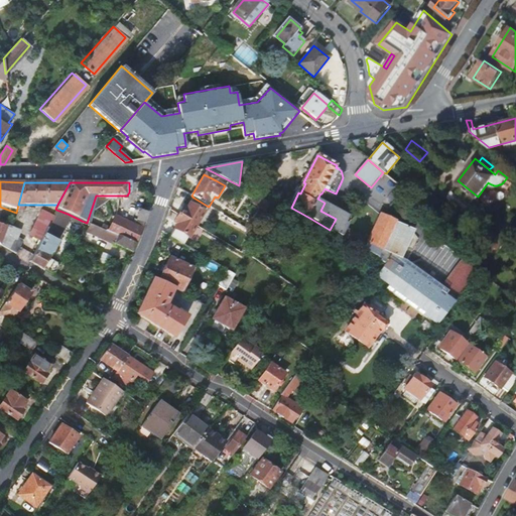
[(446,196),(466,211),(472,204),(453,188),(446,196)]
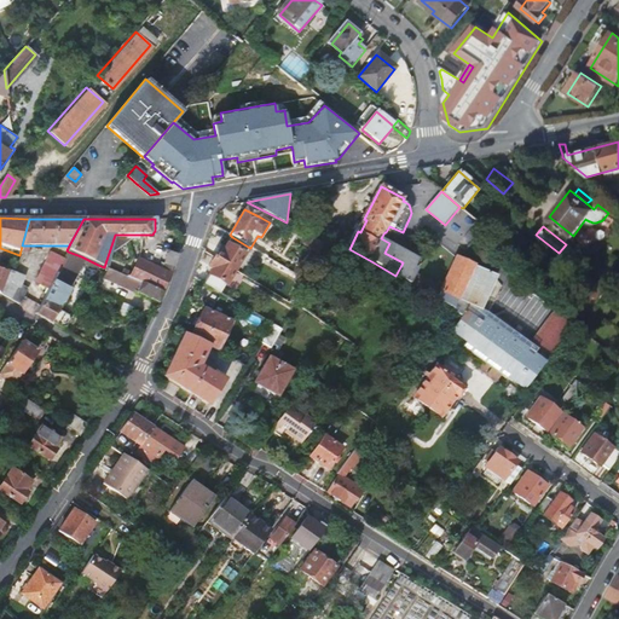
[(218,248),(213,258),(235,271),(248,247),(232,237),(227,246),(226,244),(223,250),(218,248)]
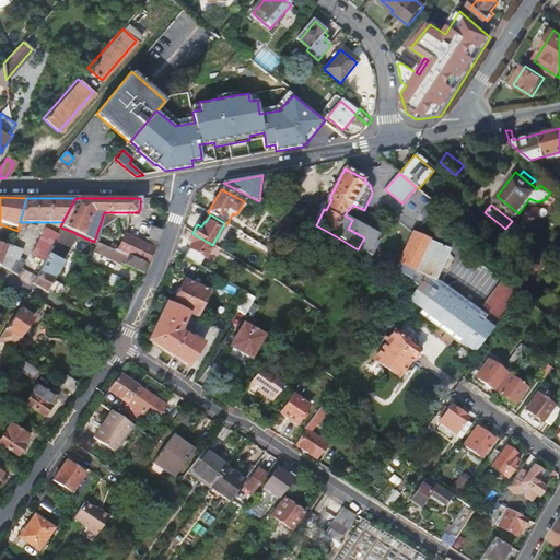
[(232,221),(229,225),(238,231),(242,226),(232,221)]
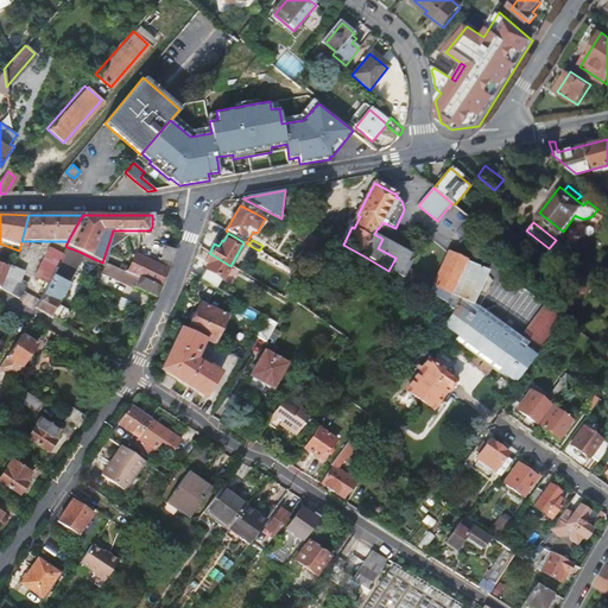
[(21,241),(19,251),(17,260),(20,261),(31,248),(31,241),(21,241)]
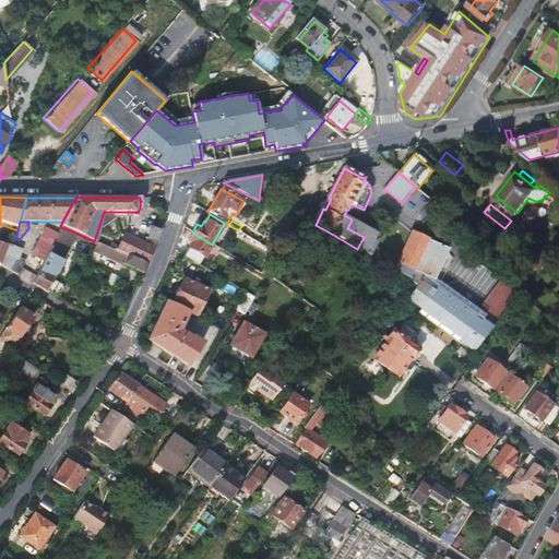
[(51,247),(50,248),(47,256),(43,263),(33,284),(45,292),(46,290),(56,296),(60,295),(63,288),(61,285),(51,280),(54,274),(55,275),(61,261),(60,261),(75,233),(73,232),(61,227),(59,232),(51,247)]
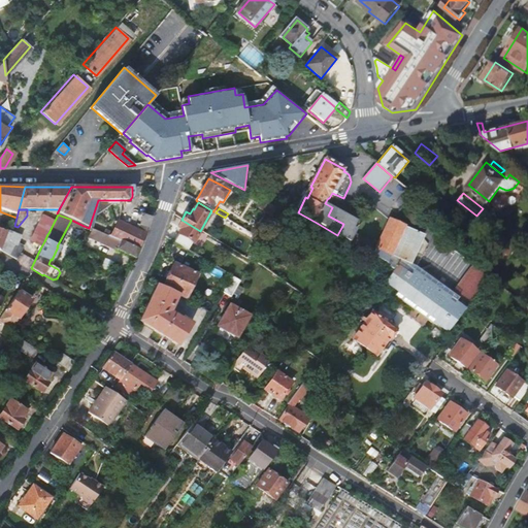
[(419,215),(416,219),(421,223),(424,219),(419,215)]
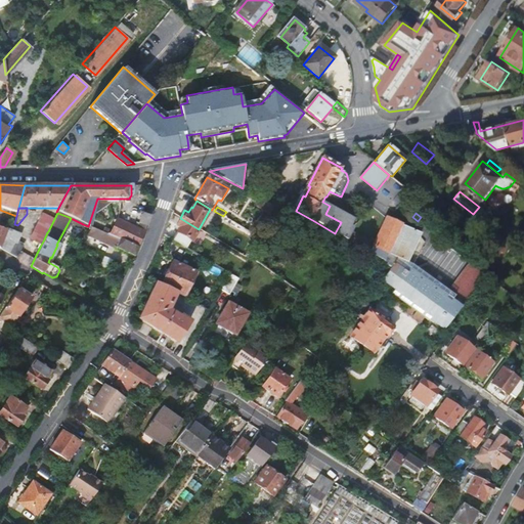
[(141,214),(138,223),(145,226),(147,221),(148,217),(141,214)]
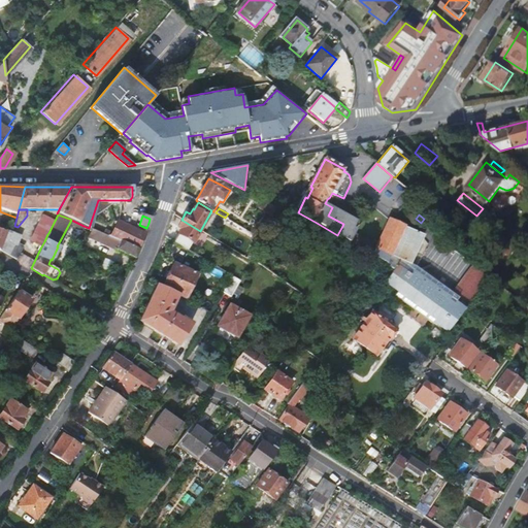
[(52,217),(40,239),(44,241),(47,234),(48,233),(56,219),(52,217)]
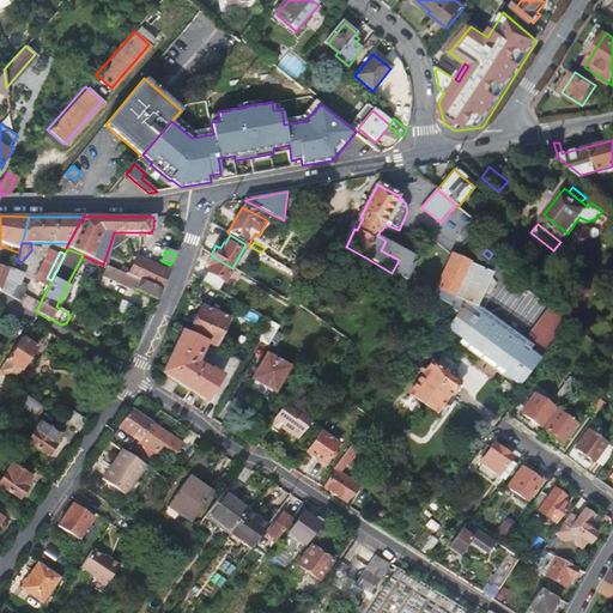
[(207,274),(202,281),(219,291),(232,268),(211,255),(205,265),(210,267),(206,273),(207,274)]
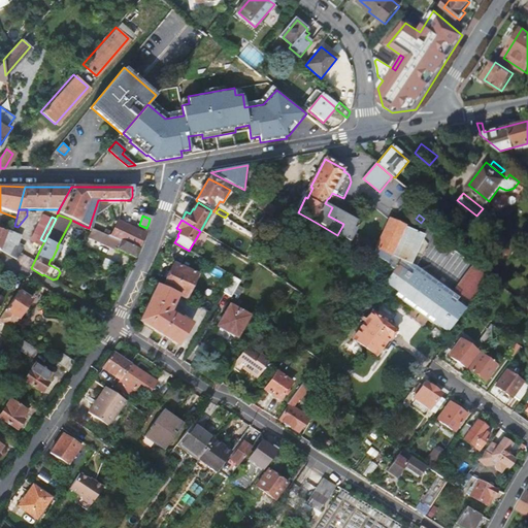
[(392,221),(378,248),(374,257),(389,265),(390,268),(394,270),(385,282),(398,292),(396,294),(395,296),(432,325),(433,323),(448,334),(452,329),(464,312),(450,301),(451,299),(396,258),(414,266),(427,236),(392,221)]
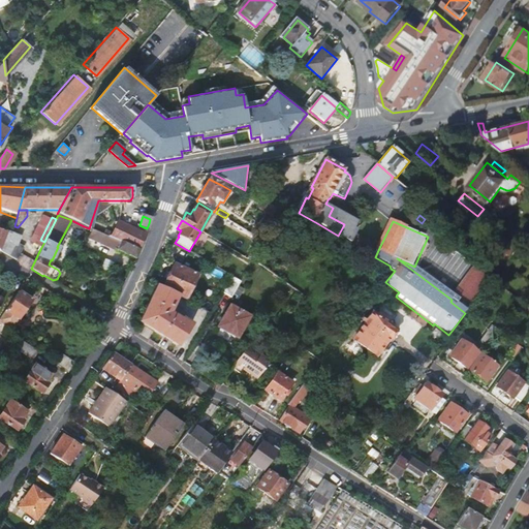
[(114,235),(112,239),(120,242),(138,250),(145,234),(143,232),(119,223),(114,235)]
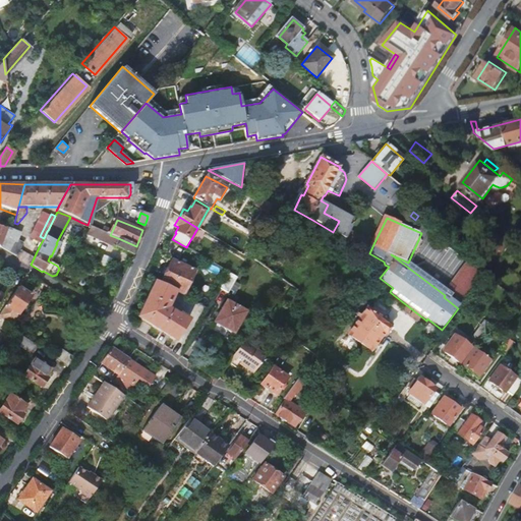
[(333,232),(369,253),(373,244),(338,223),(333,232)]
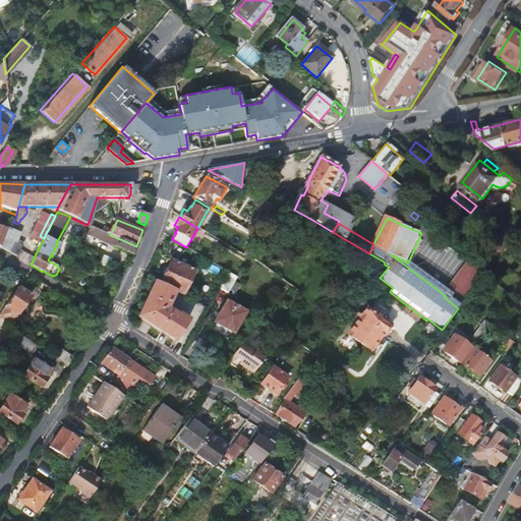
[(419,228),(433,238),(440,243),(442,240),(421,225),(419,228)]
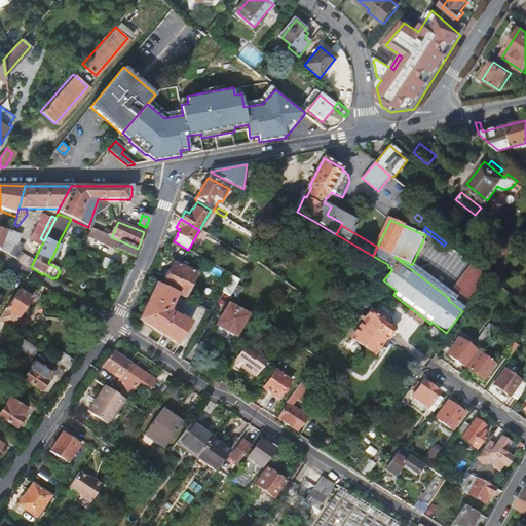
[(8,236),(1,251),(9,255),(20,236),(15,234),(15,235),(11,235),(11,236),(8,234),(8,236)]
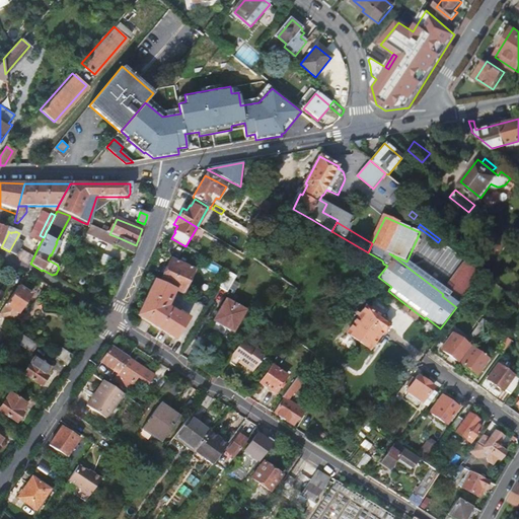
[(38,235),(34,241),(40,244),(44,237),(40,235),(38,235)]
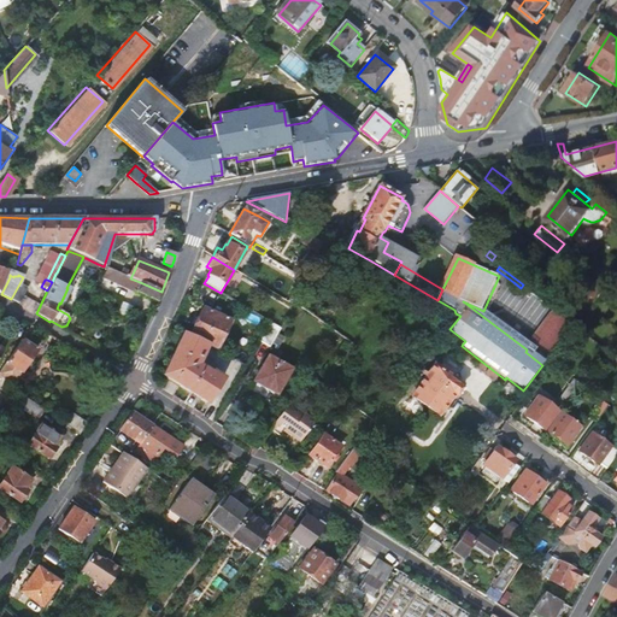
[(136,293),(157,303),(159,299),(162,292),(140,282),(136,293)]
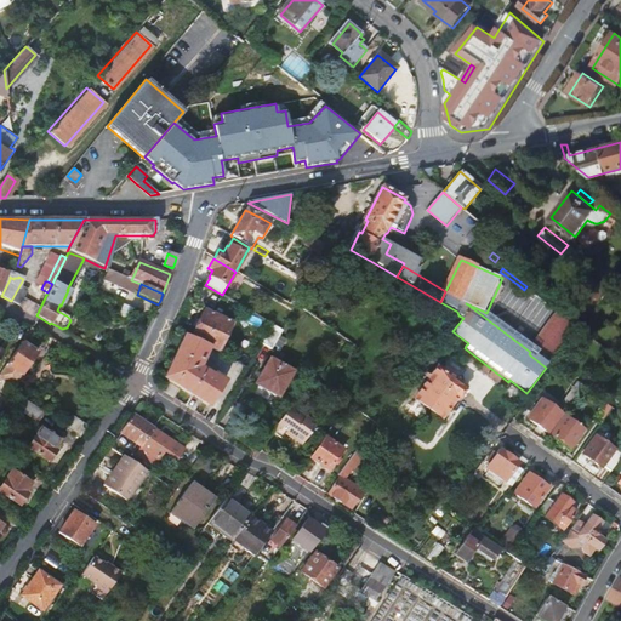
[(514,288),(554,319),(558,315),(560,313),(527,286),(524,290),(517,284),(514,288)]
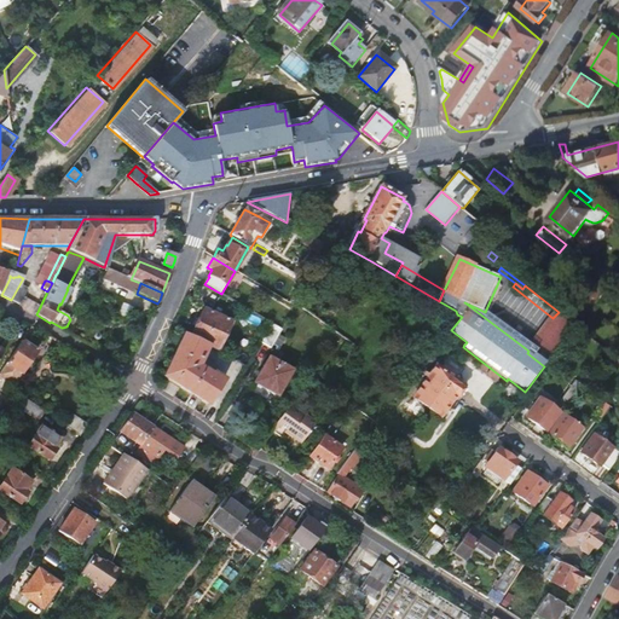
[(577,296),(562,314),(574,324),(590,307),(577,296)]
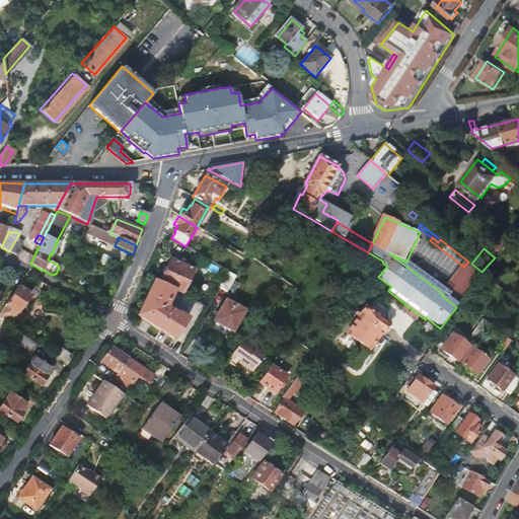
[(171,260),(160,284),(175,291),(183,294),(194,270),(171,260)]
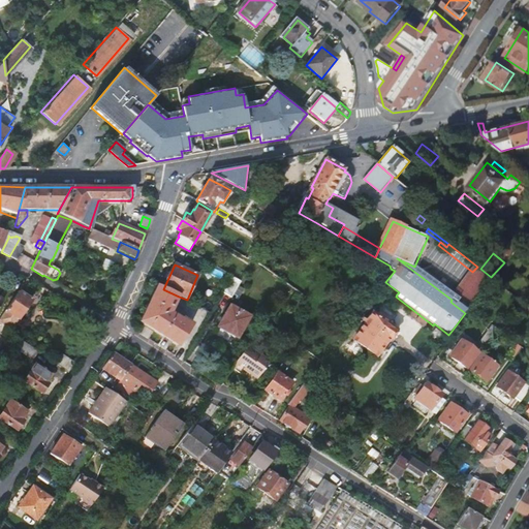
[(472,272),(455,297),(469,308),(490,280),(475,269),(472,272)]
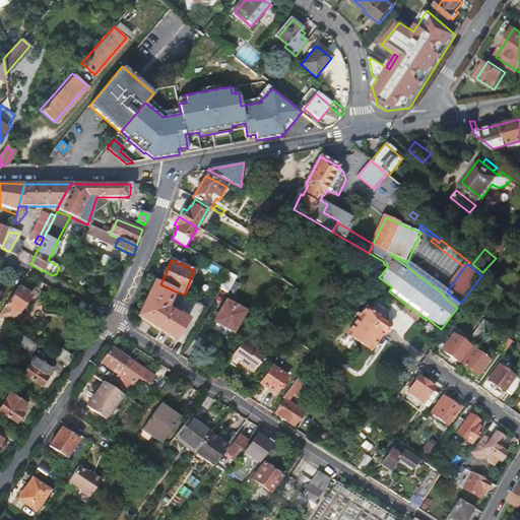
[(229,272),(219,287),(226,291),(228,291),(236,276),(229,272)]
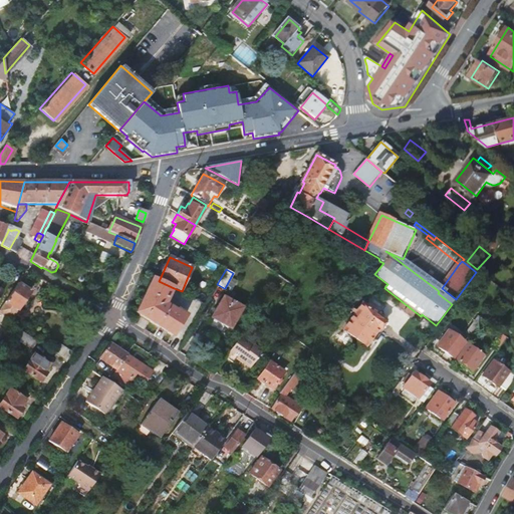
[(153,278),(137,313),(174,336),(187,316),(177,310),(176,311),(166,304),(174,288),(159,281),(153,278)]
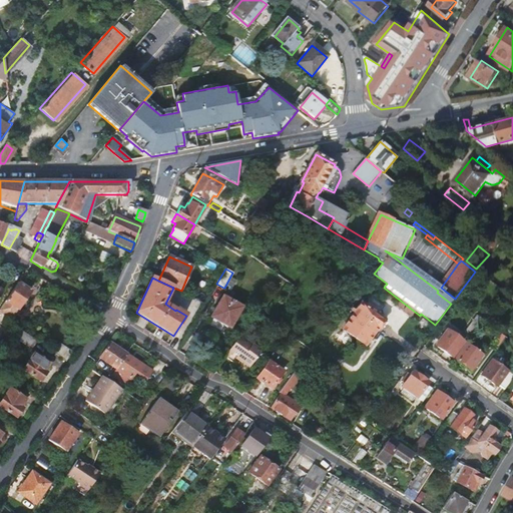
[(17,285),(0,310),(0,312),(9,318),(13,317),(30,293),(17,285)]
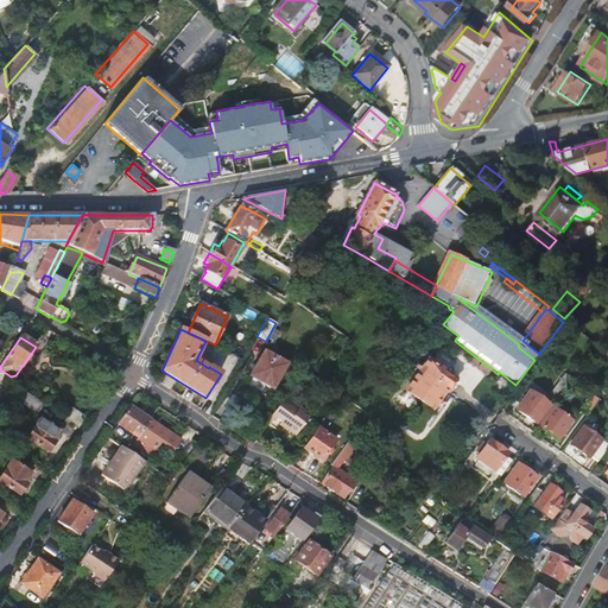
[(264,352),(249,377),(273,390),(287,363),(264,352)]
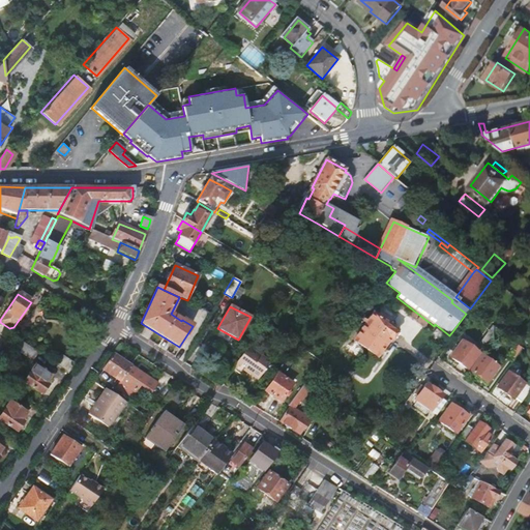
[(379,318),(375,315),(369,322),(365,320),(363,323),(366,325),(354,343),(355,343),(346,355),(356,362),(365,350),(377,358),(389,341),(392,343),(400,332),(384,321),(386,319),(381,315),(379,318)]
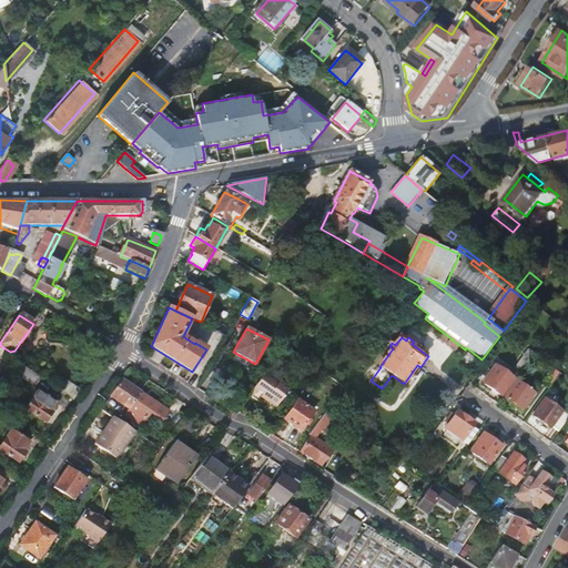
[(16,373),(33,384),(39,376),(21,365),(16,373)]
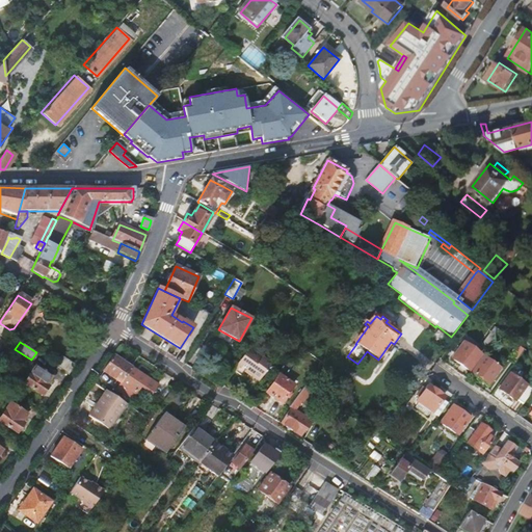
[(479,353),(463,342),(452,358),(467,370),(479,353)]
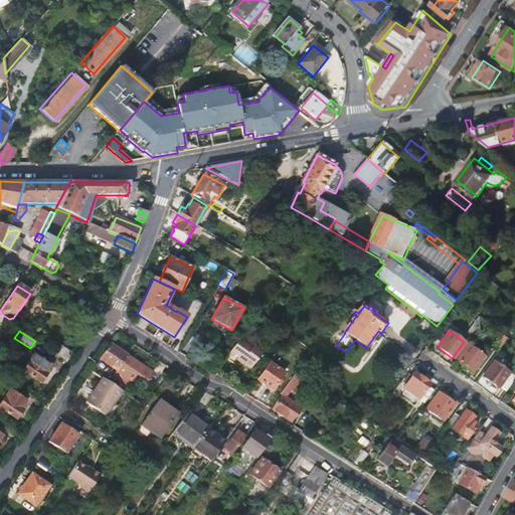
[(502,334),(493,347),(499,352),(508,339),(502,334)]
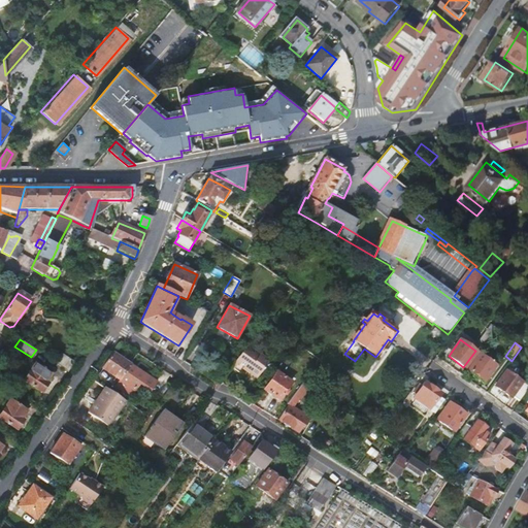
[(245,343),(231,366),(241,372),(244,367),(258,376),(269,359),(245,343)]
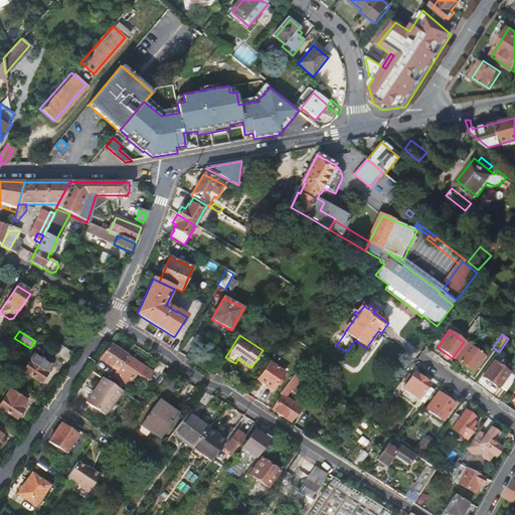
[(58,344),(52,353),(67,363),(73,354),(58,344)]
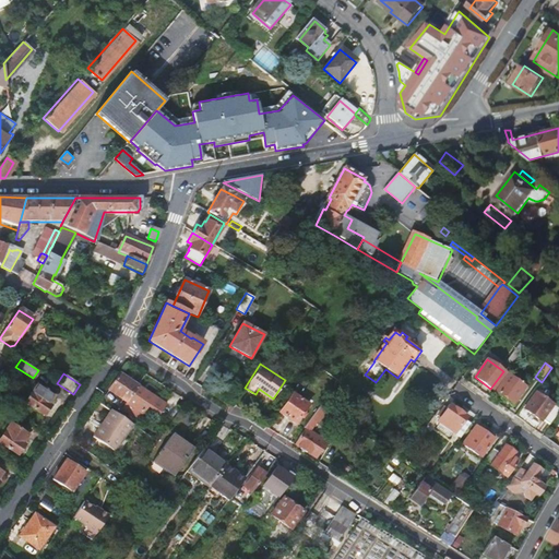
[(120,375),(109,391),(128,404),(139,387),(120,375)]
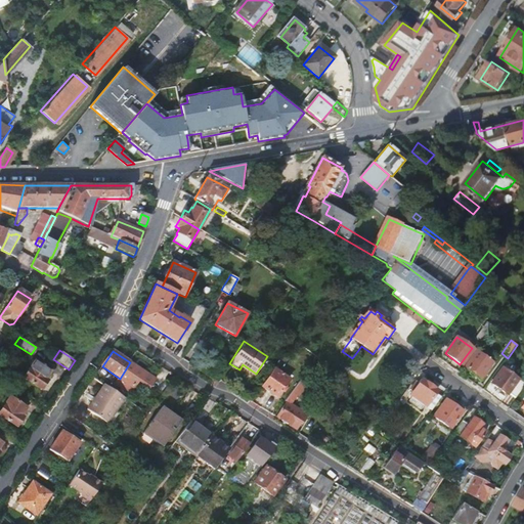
[(492,363),(476,352),(465,368),(480,380),(492,363)]
